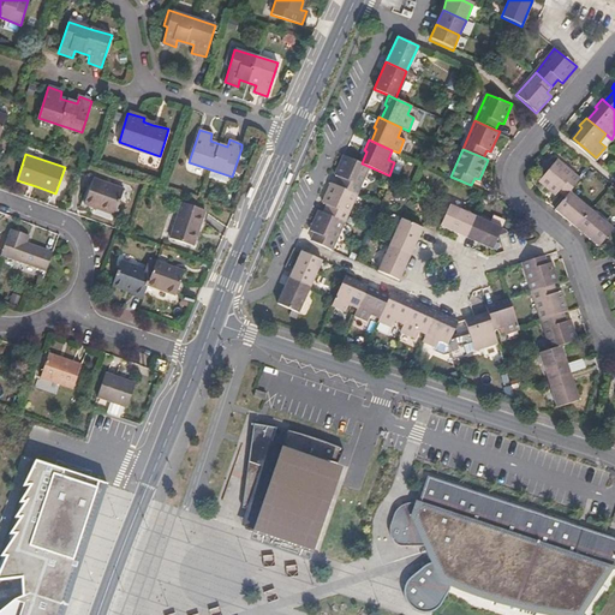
[(356,193),(368,166),(362,163),(344,155),(335,174),(339,175),(335,185),(356,193)]
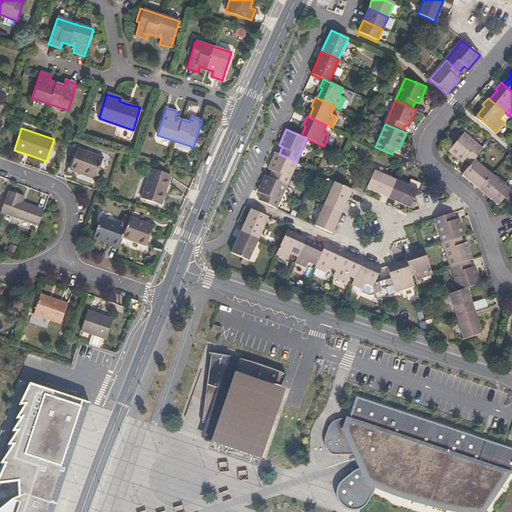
[(476,158),(484,148),(464,131),(450,149),(463,161),(466,157),(472,162),(476,158)]
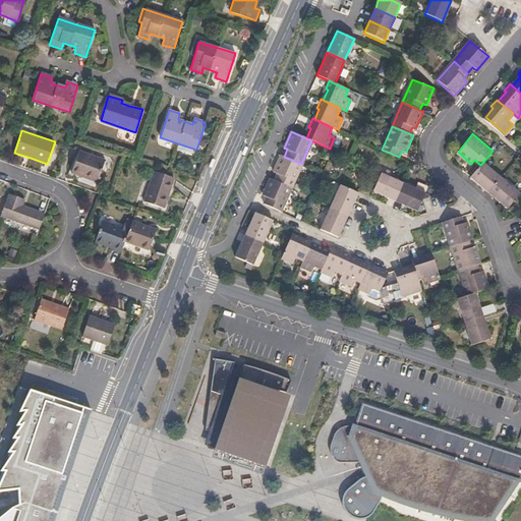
[(97,183),(106,160),(80,151),(72,173),(97,183)]
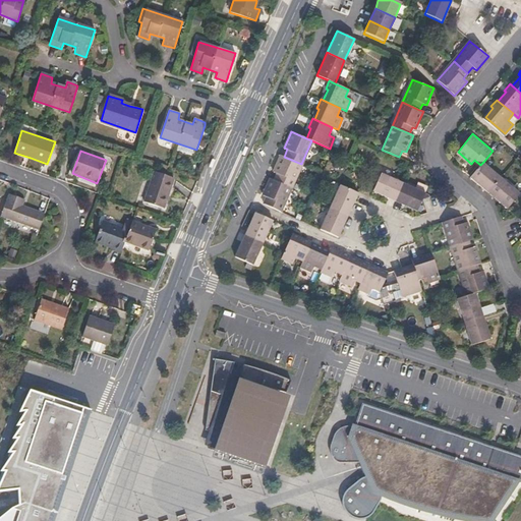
[(291,188),(301,164),(284,157),(281,155),(274,171),(277,172),(274,180),(291,188)]
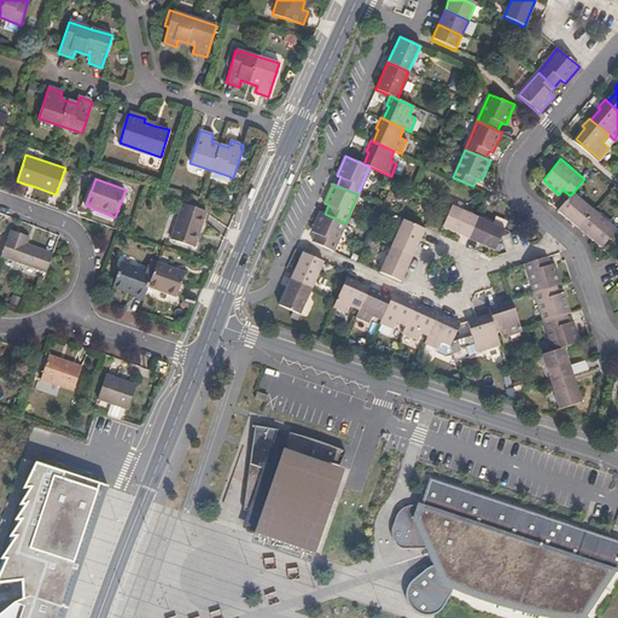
[(595,210),(575,191),(570,196),(559,209),(579,228),(595,210)]
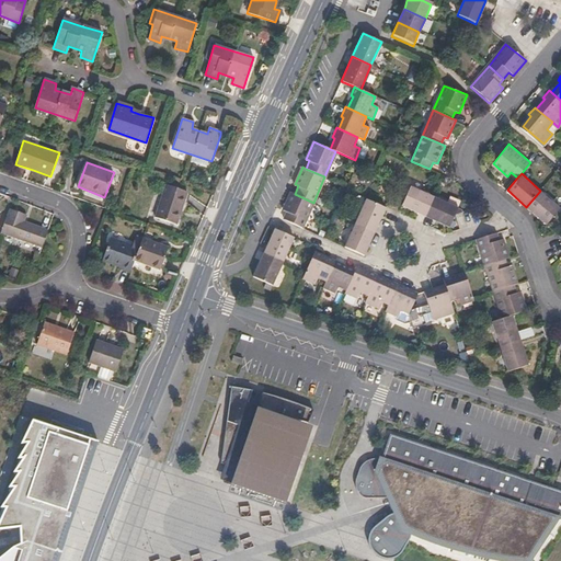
[(175,226),(187,193),(165,185),(153,218),(175,226)]
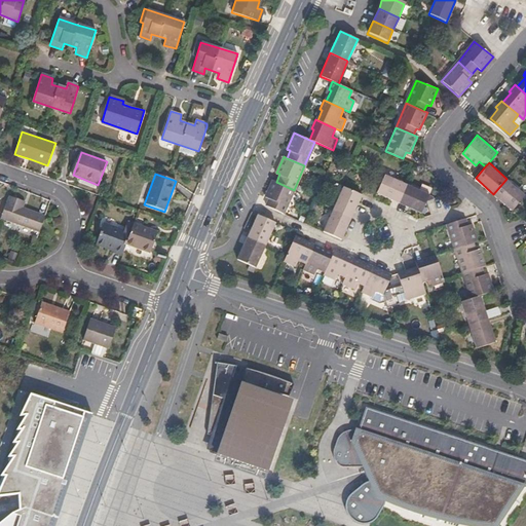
[(399,202),(407,185),(385,176),(377,193),(399,202)]
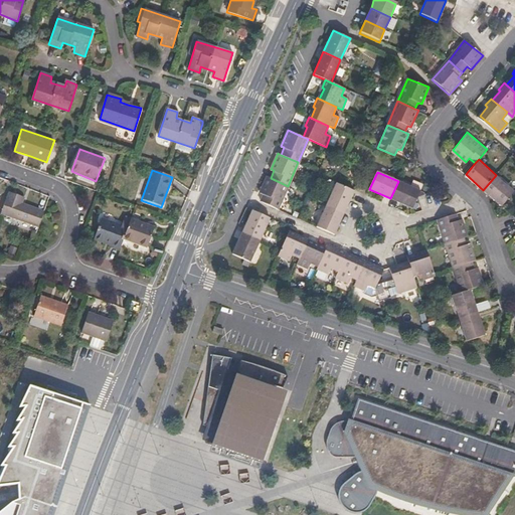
[(502,205),(514,190),(496,175),(483,190),(502,205)]
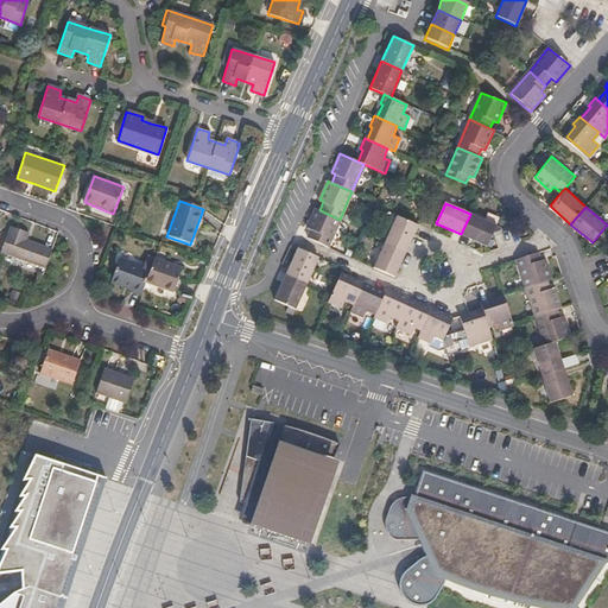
[(328,247),(340,220),(320,210),(316,209),(306,227),(311,229),(308,238),(328,247)]
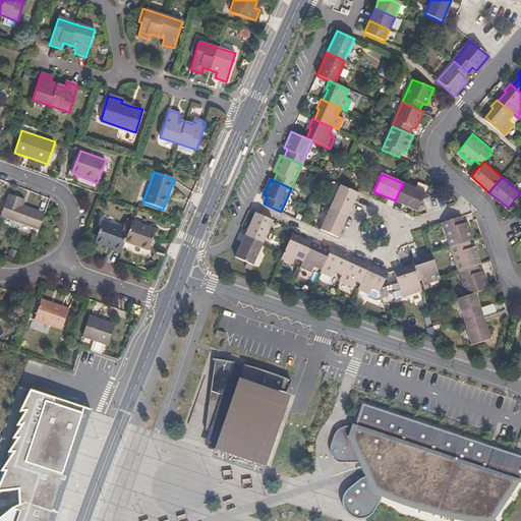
[(348,215),(358,191),(340,183),(330,207),(348,215)]
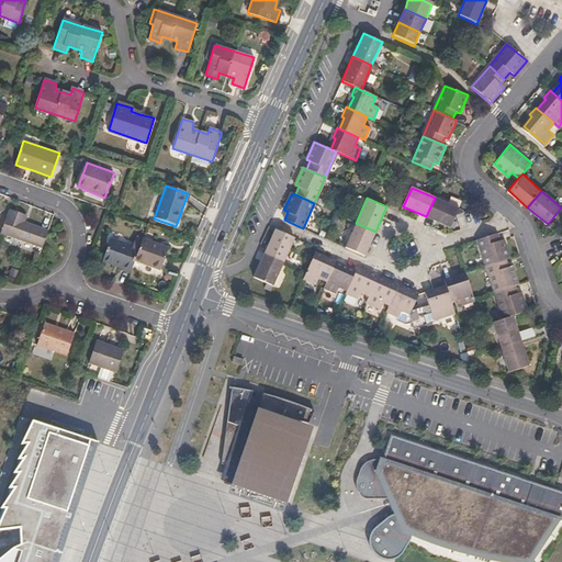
[(450,227),(457,215),(459,209),(435,198),(426,216),(450,227)]
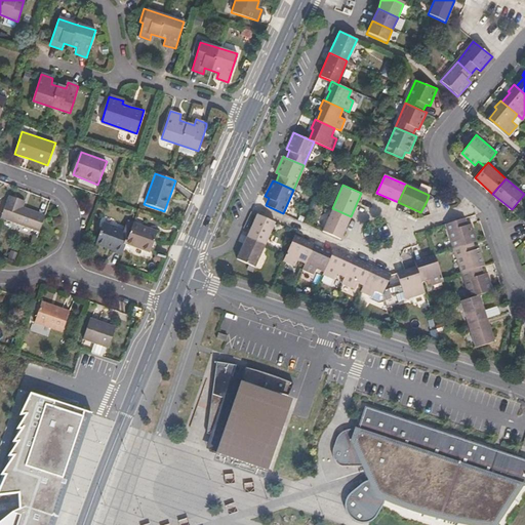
[(39,232),(44,216),(22,208),(25,201),(9,195),(0,218),(39,232)]
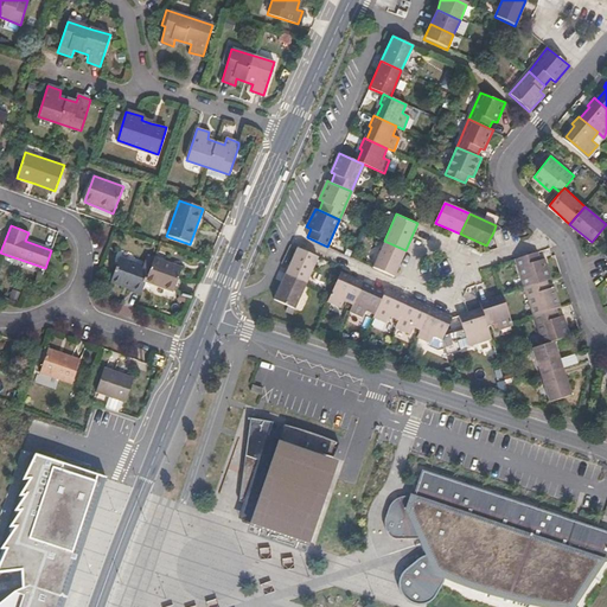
[(395,276),(406,250),(384,241),(372,267),(395,276)]
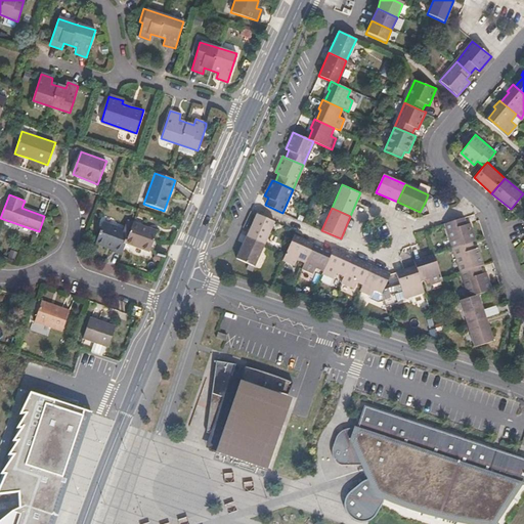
[(265,245),(275,223),(257,214),(247,236),(265,245)]
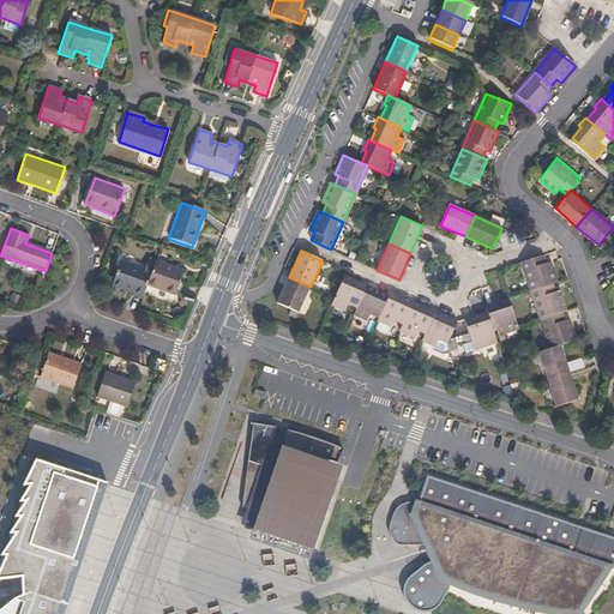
[(558,282),(551,262),(546,263),(543,254),(523,262),(533,290),(553,283),(558,282)]
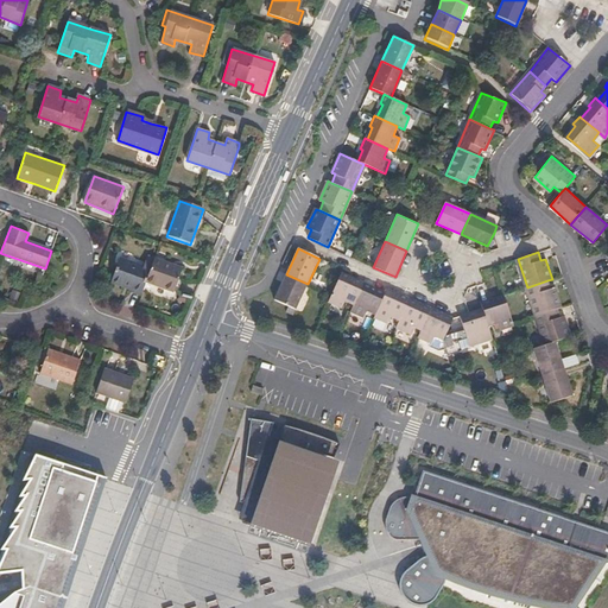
[(145,284),(151,268),(120,258),(112,283),(131,291),(131,293),(139,297),(145,284)]
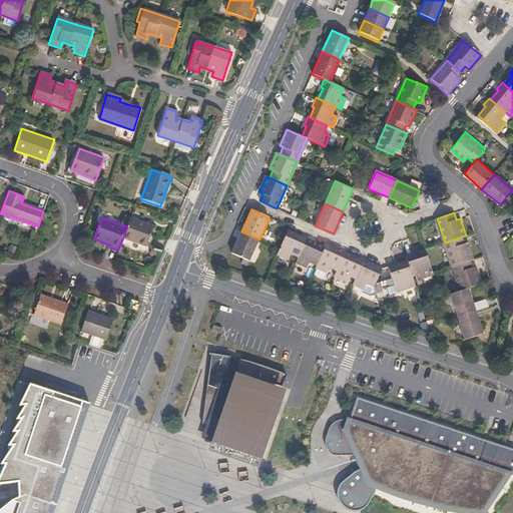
[(145,248),(152,227),(129,219),(127,226),(122,239),(145,248)]
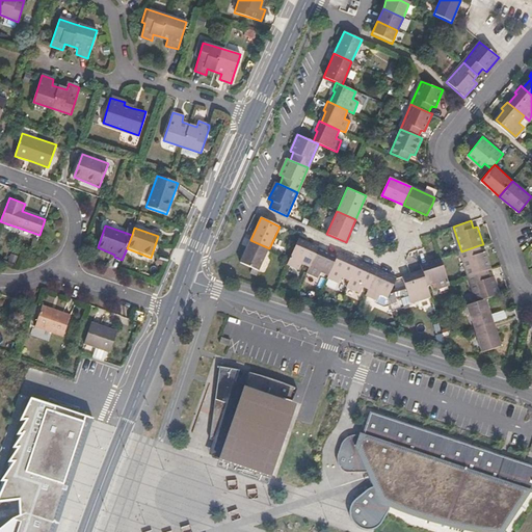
[(258,275),(269,248),(250,240),(240,262),(253,268),(251,272),(258,275)]
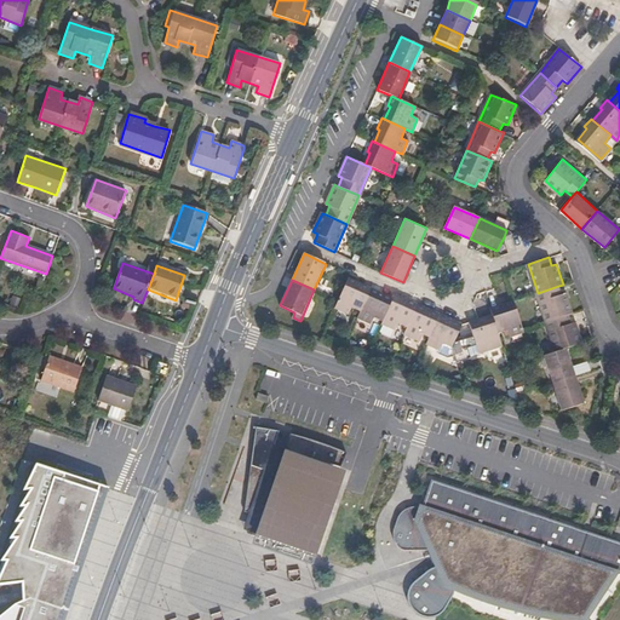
[(361,310),(369,291),(371,288),(361,283),(360,286),(346,280),(334,308),(348,314),(351,306),(361,310)]
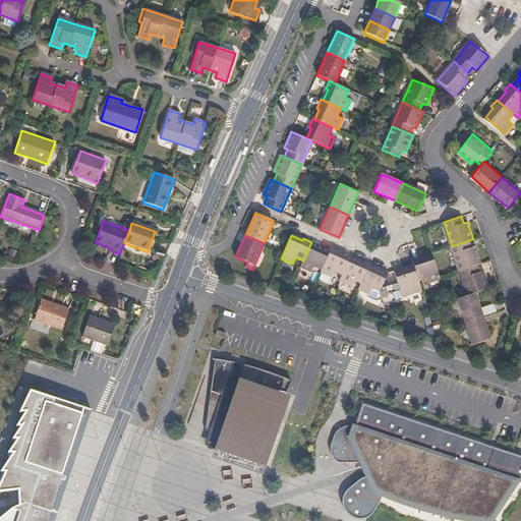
[(481,264),(475,246),(471,247),(469,240),(452,246),(460,271),(477,265),(481,264)]
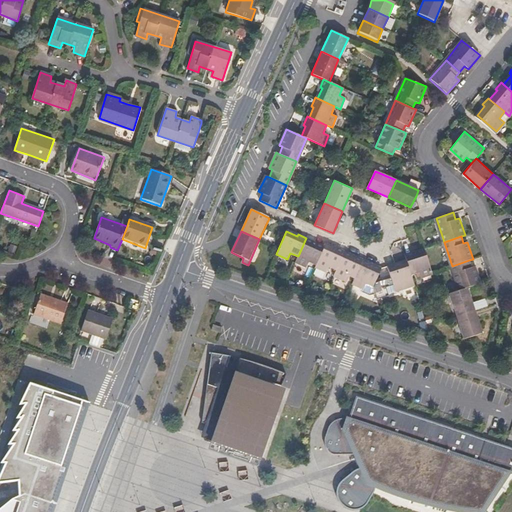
[(316,265),(325,246),(317,242),(316,244),(305,240),(298,256),(295,262),(306,267),(309,262),(316,265)]
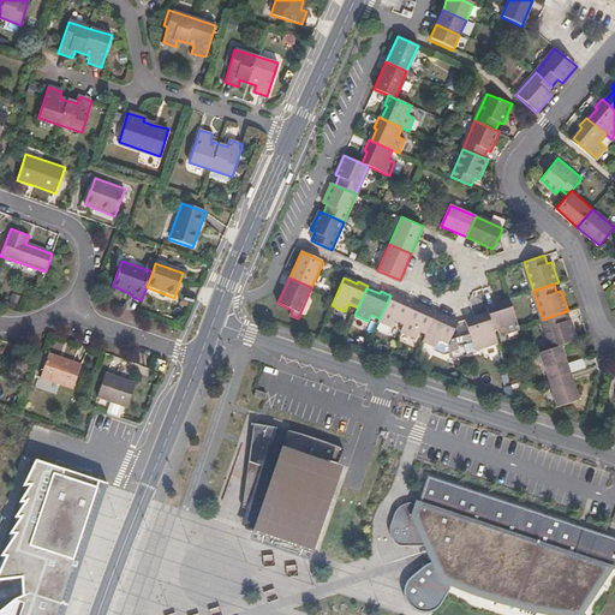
[(404,324),(413,304),(415,302),(405,297),(404,299),(392,293),(390,296),(380,318),(378,321),(392,327),(395,321),(404,324)]
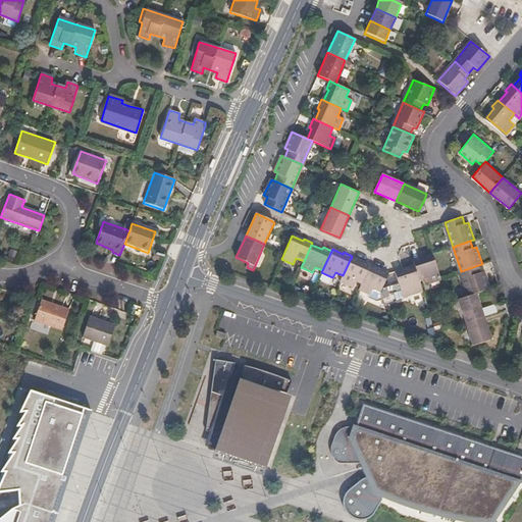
[(441,280),(433,257),(422,260),(421,258),(413,260),(415,267),(420,280),(427,278),(429,284),(441,280)]
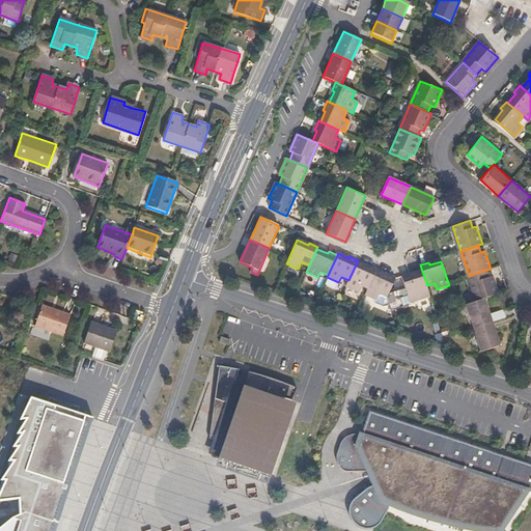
[(368,288),(375,271),(376,269),(368,264),(368,267),(357,262),(348,280),(346,286),(357,291),(360,285),(368,288)]
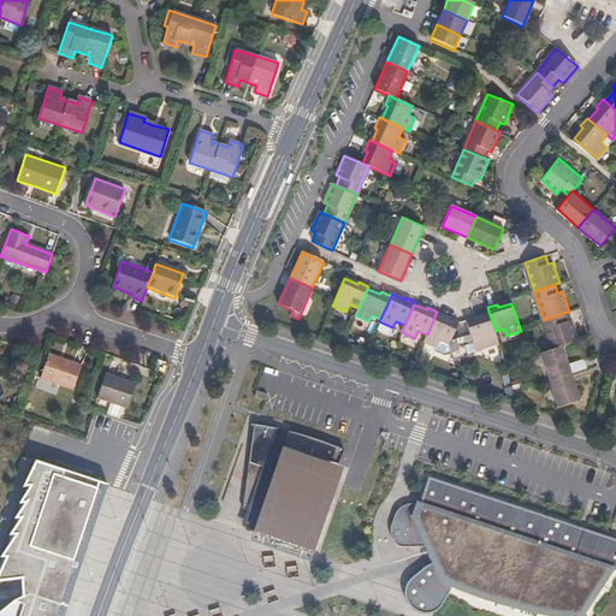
[(579,341),(572,320),(567,321),(564,313),(544,320),(554,349),(563,345),(579,341)]
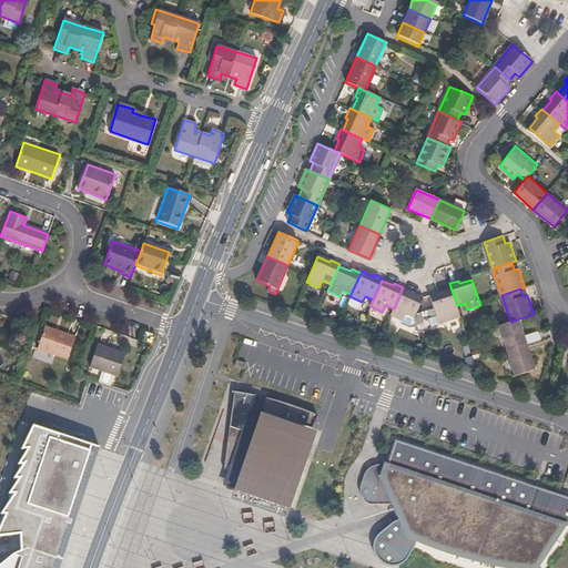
[(416,323),(415,318),(424,296),(414,293),(414,295),(402,290),(394,308),(391,315),(403,321),(402,323),(412,326),(416,323)]
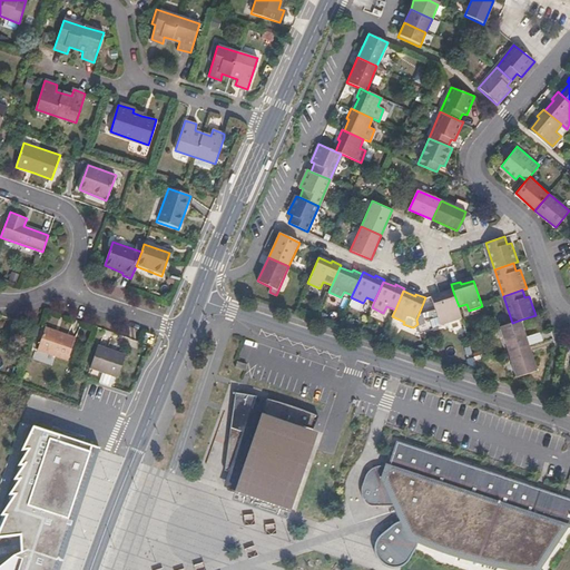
[(462,318),(459,306),(453,292),(441,296),(440,293),(431,296),(441,326),(462,318)]
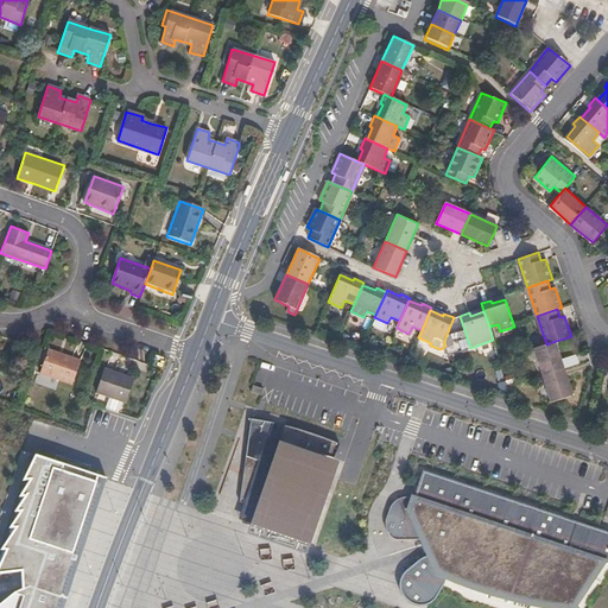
[(580,363),(577,355),(562,360),(556,341),(546,344),(534,348),(543,375),(564,368),(580,363)]
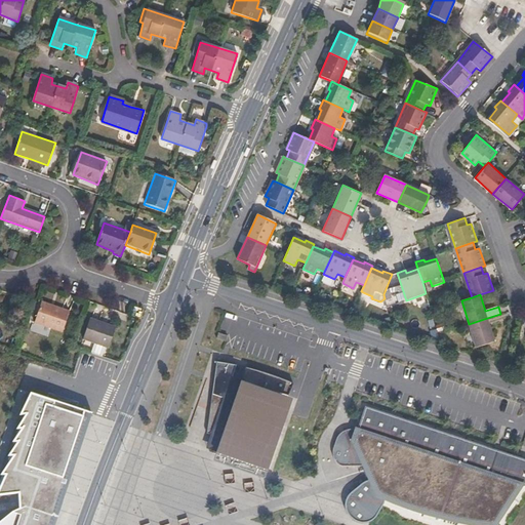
[(63,332),(70,312),(42,303),(35,322),(63,332)]
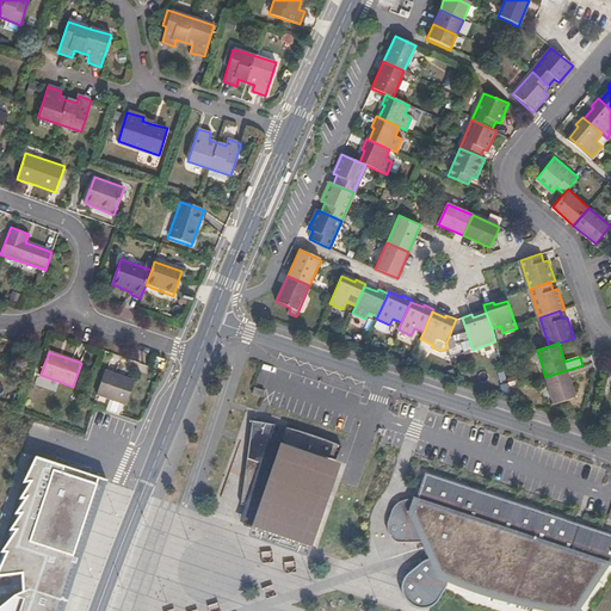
[(576,397),(567,370),(545,377),(555,405),(576,397)]
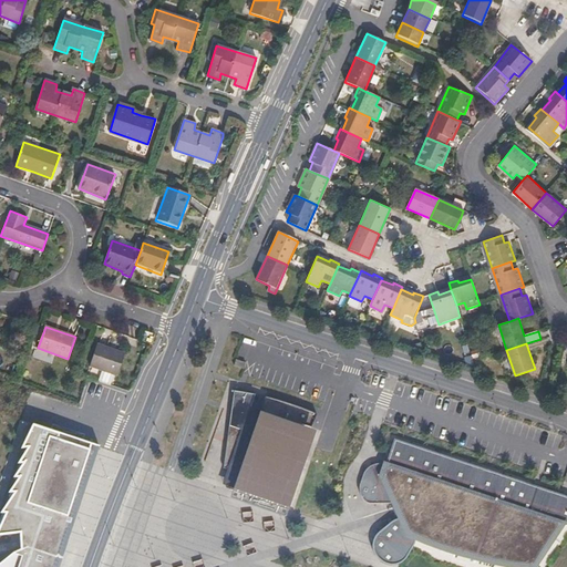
[(117,377),(125,354),(98,346),(90,367),(103,371),(99,381),(112,385),(114,375),(117,377)]
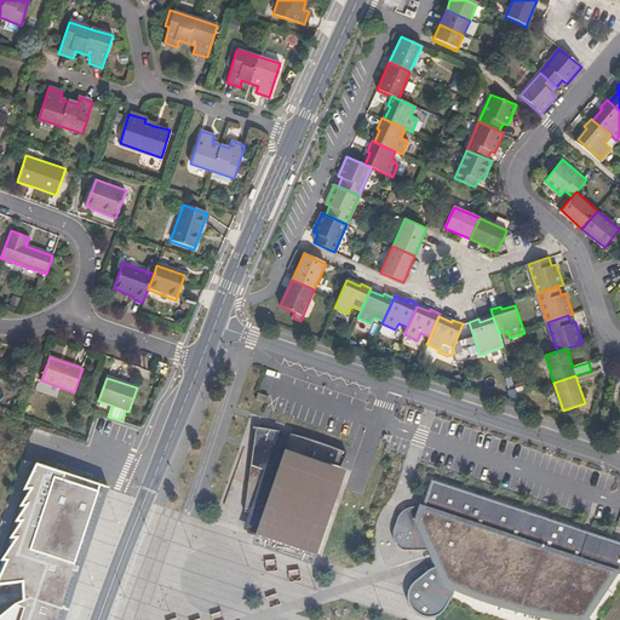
[(268,402),(269,396),(259,392),(257,400),(268,402)]
